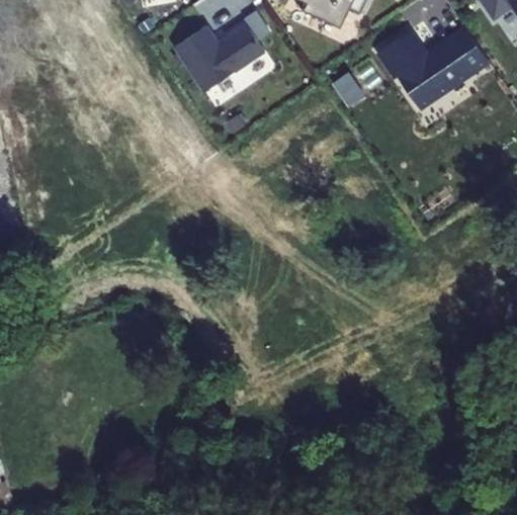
[(296,0),(298,1),(295,8),(340,29),(348,12),(359,16),(366,0),(296,0)]
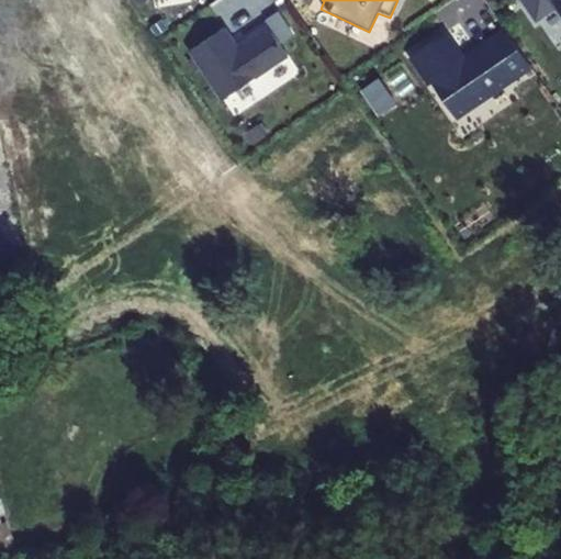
[(560,0),(519,0),(536,23),(558,8),(560,13),(560,0)]
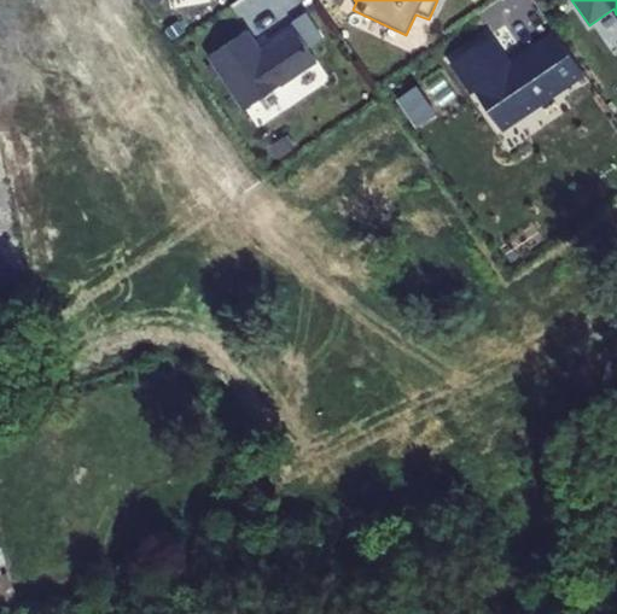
[(315,63),(294,30),(258,54),(245,33),(208,58),(243,111),(315,63)]
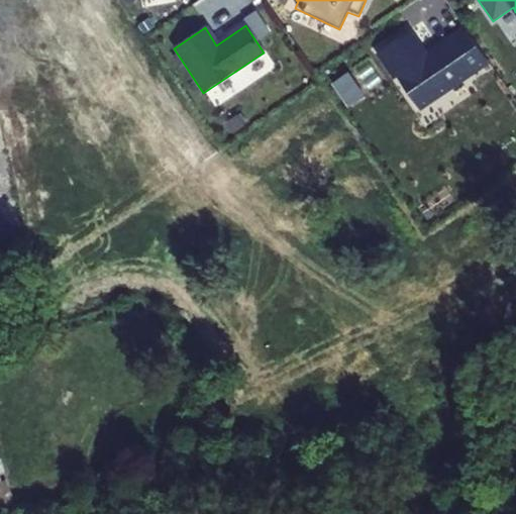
[(486,63),(465,32),(428,57),(411,31),(383,50),(421,107),(486,63)]
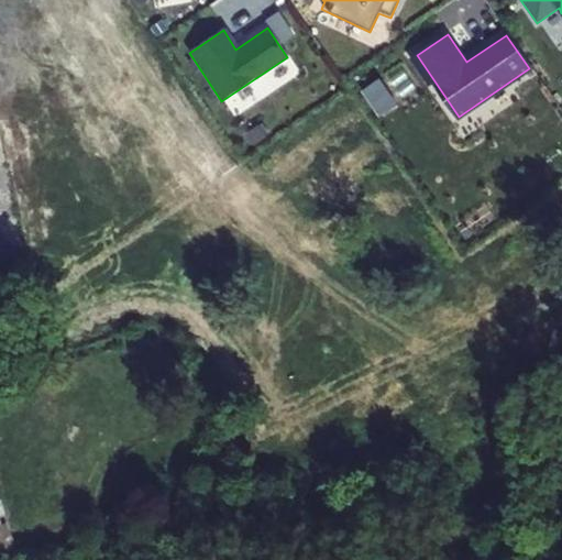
[(0,195),(2,200),(13,232),(19,230),(0,144),(0,195)]
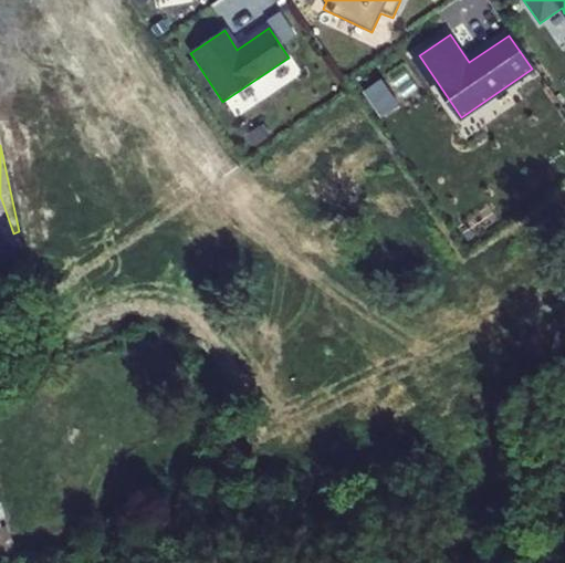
[(0,236),(13,233),(2,201),(0,201),(0,236)]
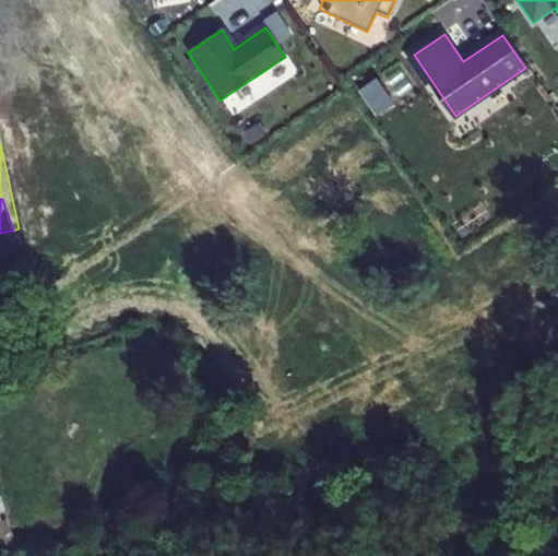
[(0,554),(10,551),(7,540),(0,541),(0,554)]
